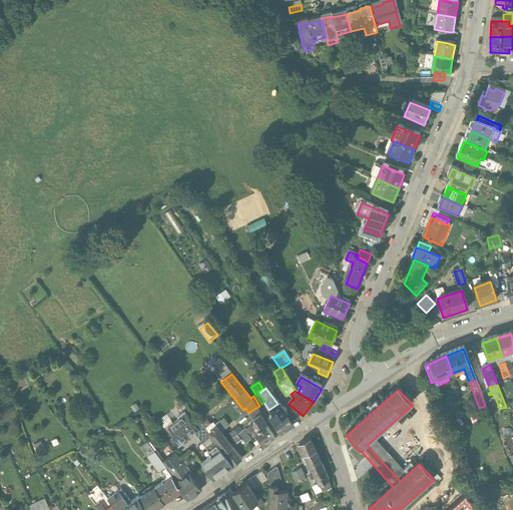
[(278,404),(269,410),(273,417),(270,419),(272,422),(275,426),(287,416),(278,404)]
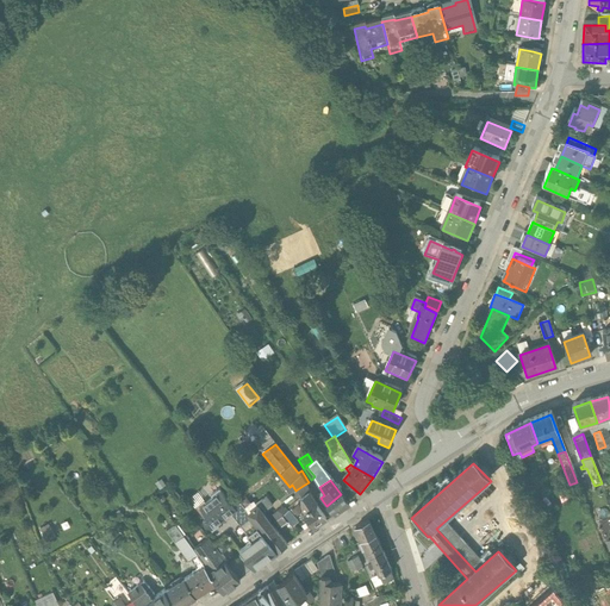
[(232,508),(222,494),(221,494),(219,492),(211,498),(212,500),(199,511),(207,520),(203,523),(210,532),(211,532),(212,535),(219,529),(217,526),(231,517),(236,513),(232,508)]
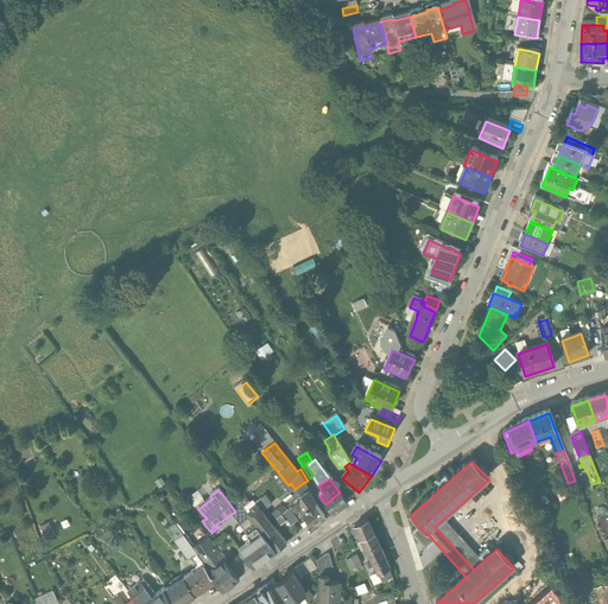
[(316,504),(306,493),(301,498),(302,507),(305,512),(302,514),(311,528),(327,517),(316,504)]
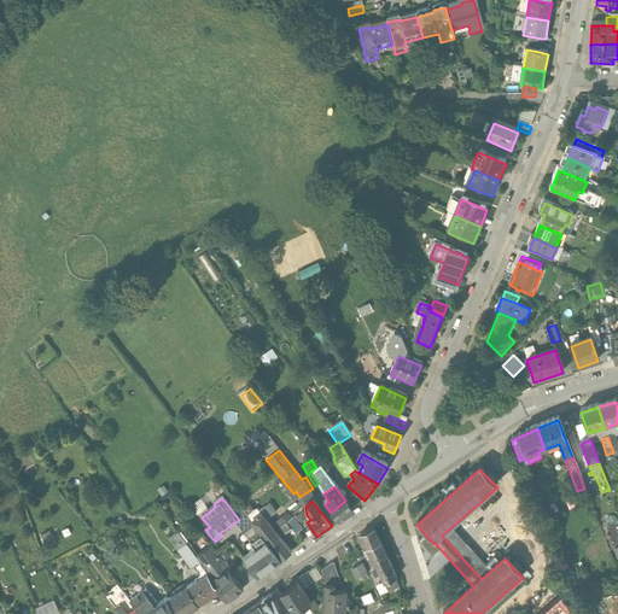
[(354,512),(345,501),(331,513),(338,521),(354,512)]
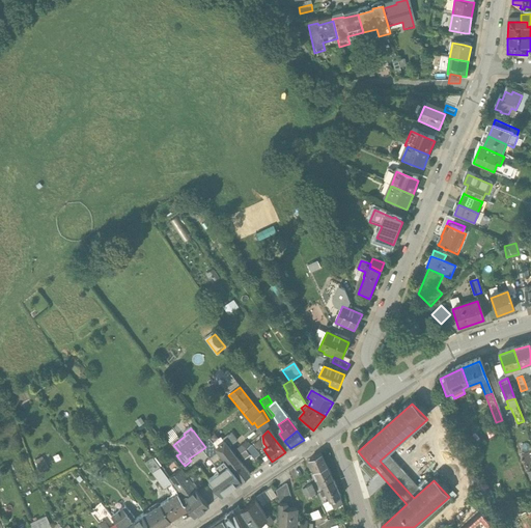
[(231,436),(222,442),(224,445),(217,450),(229,467),(238,461),(228,449),(238,443),(231,436)]
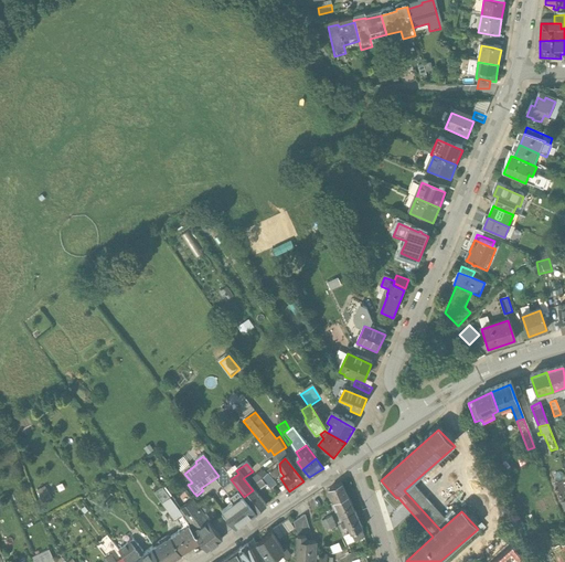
[(302,469),(299,465),(294,469),(304,481),(309,477),(302,469)]
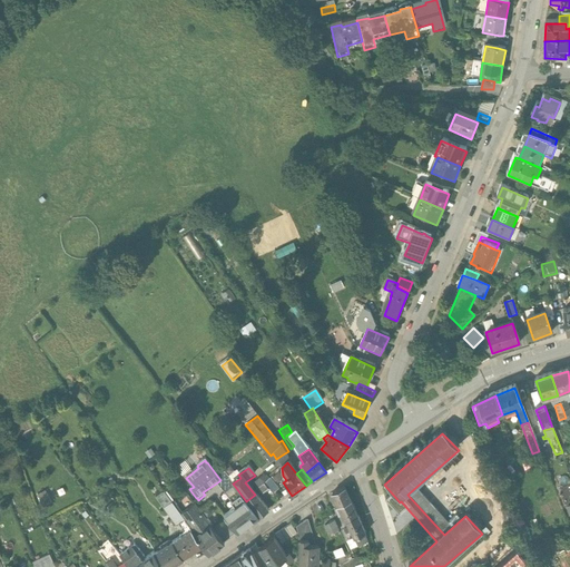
[(223,471),(217,476),(220,480),(216,484),(225,496),(235,488),(232,484),(233,484),(223,471)]
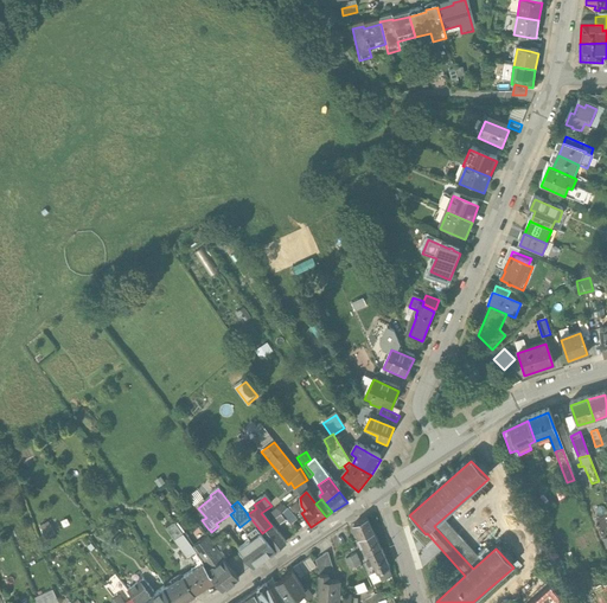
[(281,517),(275,510),(273,511),(275,512),(270,517),(275,523),(281,517)]
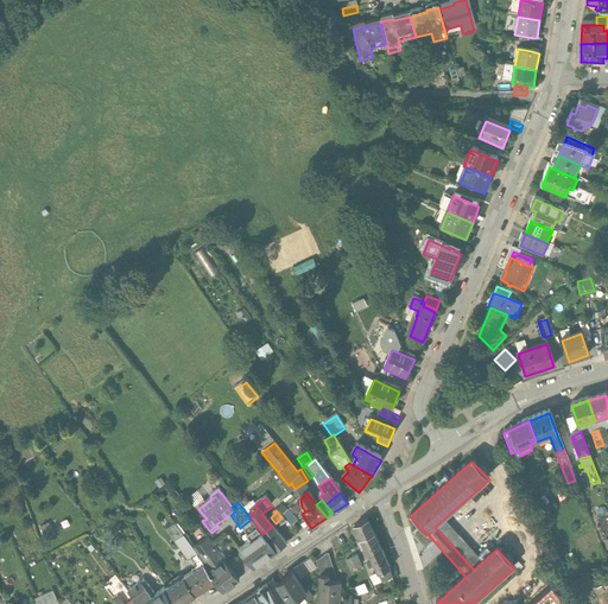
[(282,517),(276,523),(278,527),(283,523),(285,526),(287,523),(282,517)]
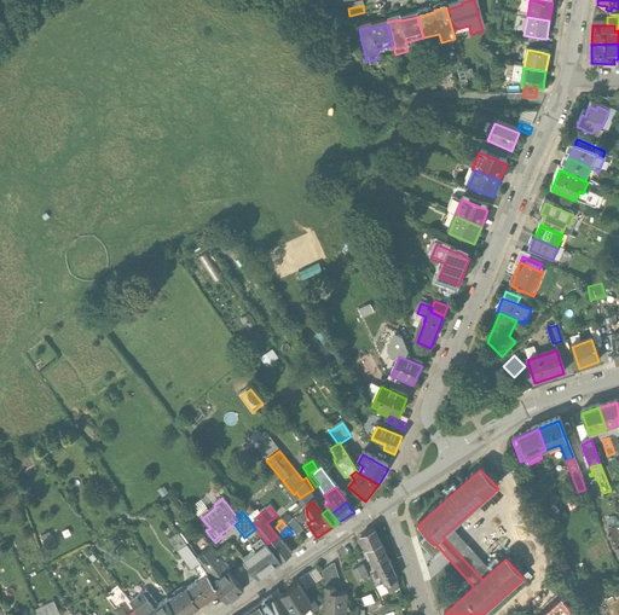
[(259,580),(281,563),(267,544),(255,529),(244,538),(255,552),(244,561),(259,580)]
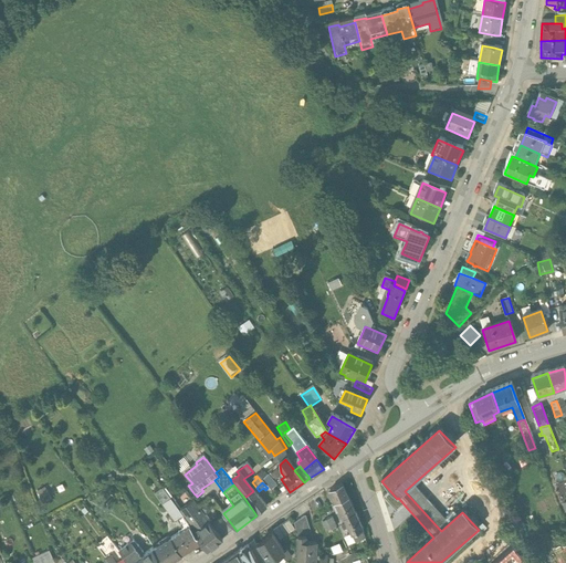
[(342,488),(331,494),(336,507),(348,501),(342,488)]
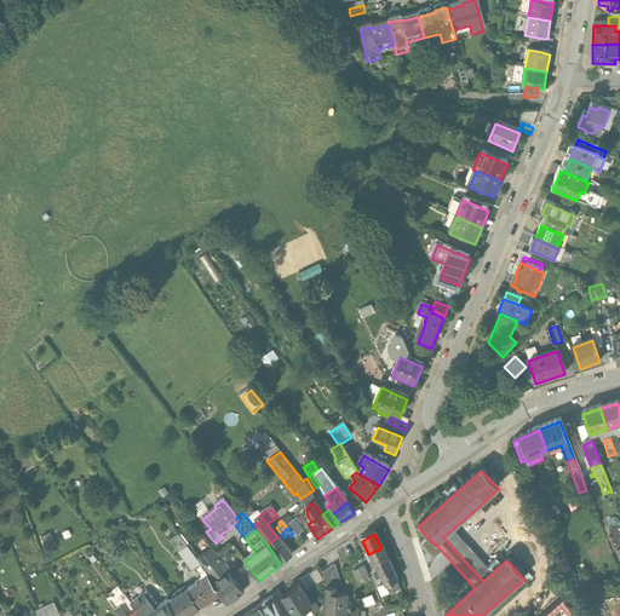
[(52,536),(44,540),(50,553),(58,550),(52,536)]
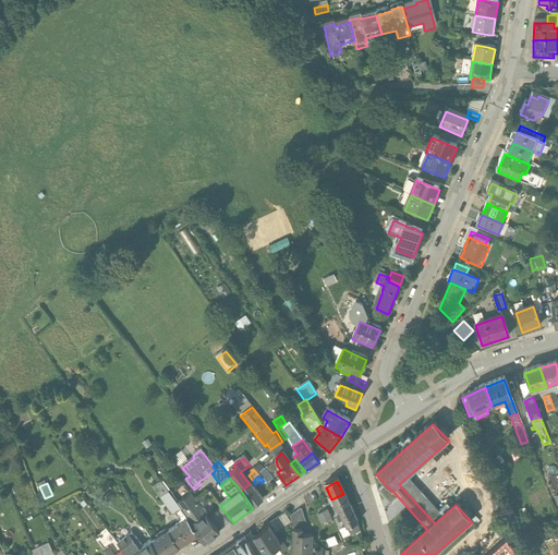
[(263,503),(250,484),(241,491),(253,508),(254,509),(263,503)]
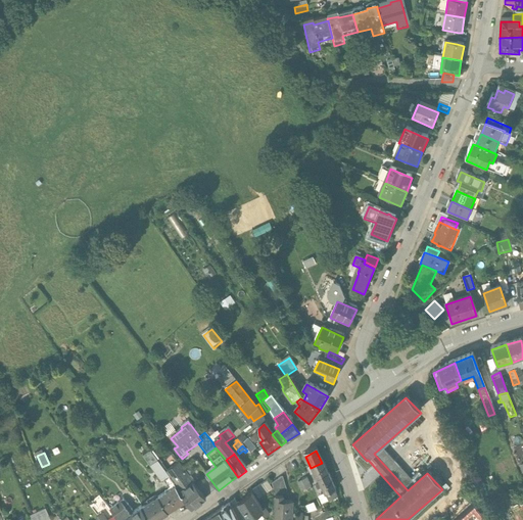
[(173,483),(165,473),(158,463),(150,468),(160,483),(162,481),(170,491),(157,500),(168,516),(187,503),(183,498),(182,497),(180,493),(173,483)]
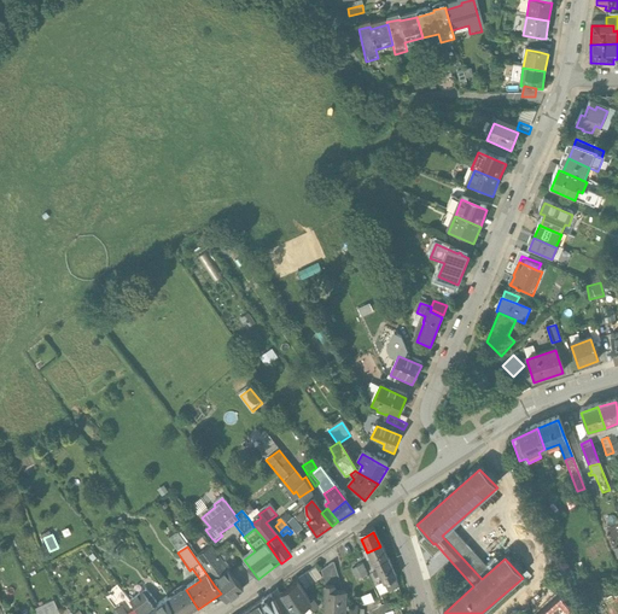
[(380,547),(367,553),(374,569),(377,568),(388,562),(380,547)]
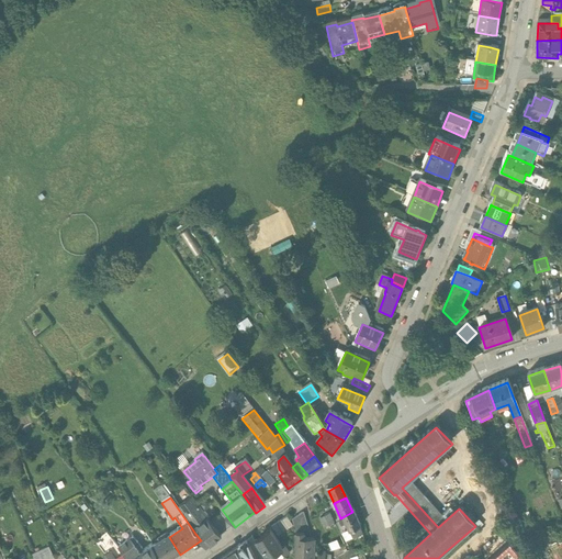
[(206,521),(191,500),(178,509),(186,520),(193,530),(198,527),(206,521)]
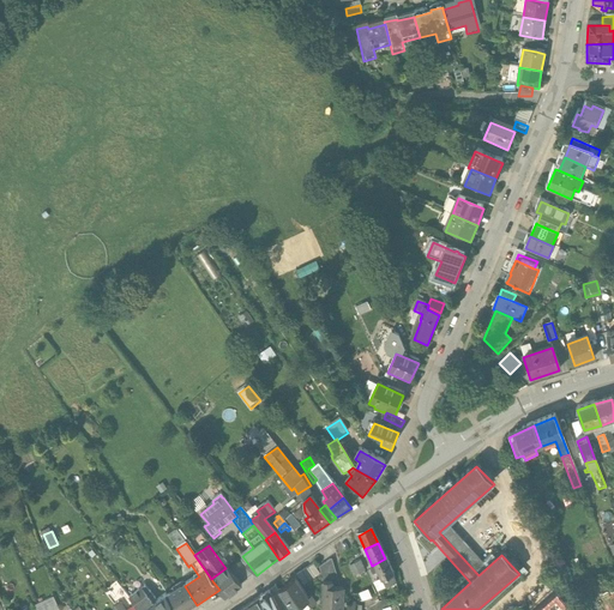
[(385,559),(374,565),(381,583),(393,577),(385,559)]
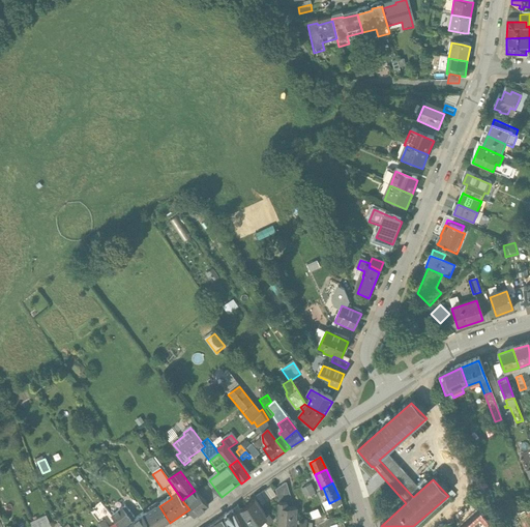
[(315,495),(311,486),(305,489),(311,497),(315,495)]
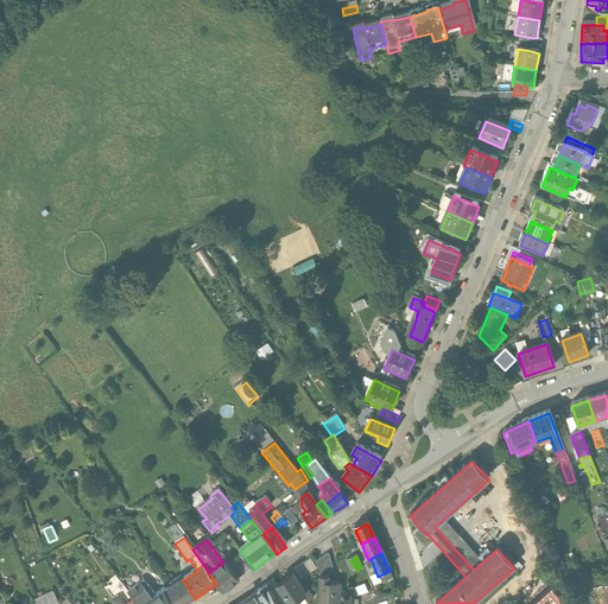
[(310,561),(293,572),(301,584),(317,572),(310,561)]
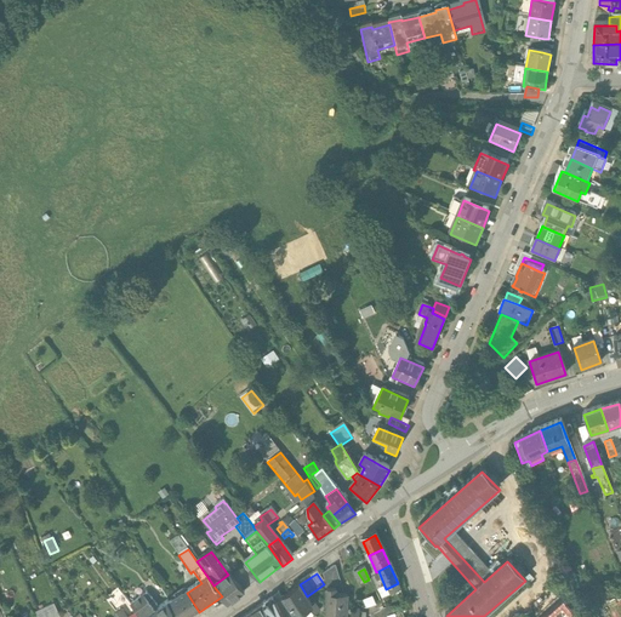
[(244,594),(228,575),(218,582),(222,587),(217,590),(222,596),(228,605),(244,594)]
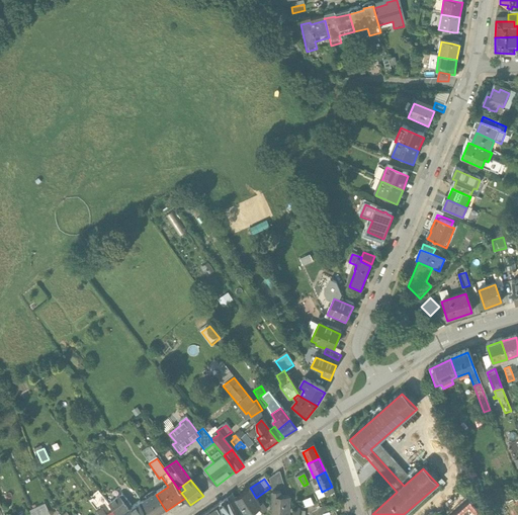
[(332,487),(322,492),(325,498),(334,494),(332,487)]
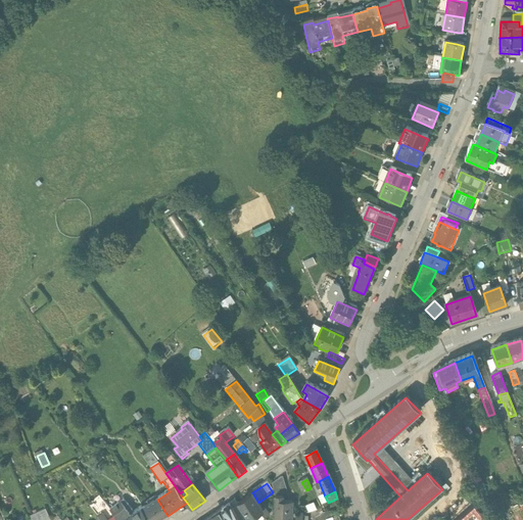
[(263,512),(250,495),(238,504),(248,519),(265,519),(269,517),(265,510),(263,512)]
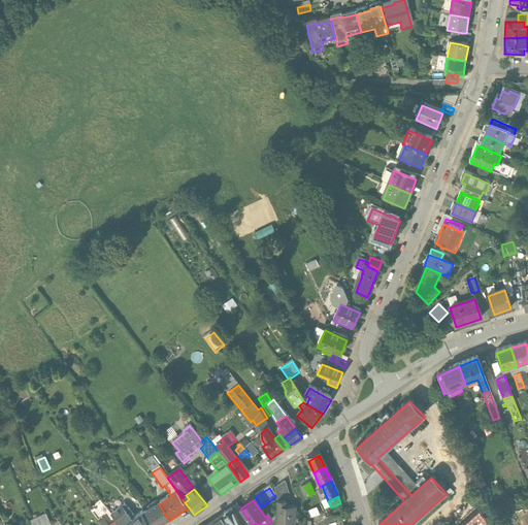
[(109,515),(100,502),(95,506),(104,519),(109,515)]
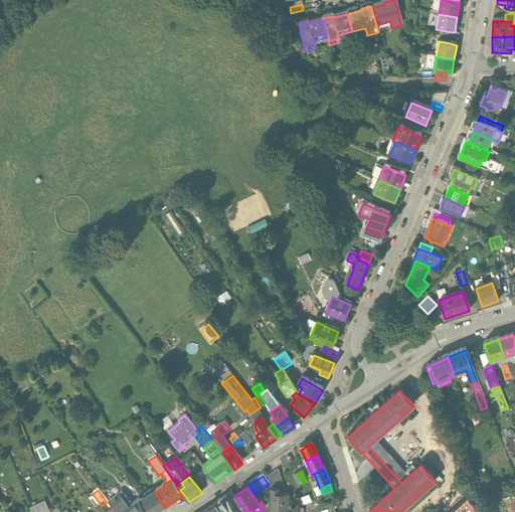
[(159,511),(165,508),(155,492),(141,501),(147,511),(159,511)]
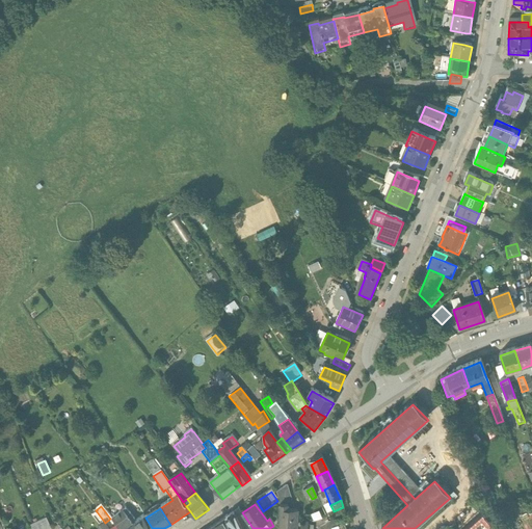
[(297,513),(287,513),(287,508),(280,508),(278,520),(297,520),(297,513)]
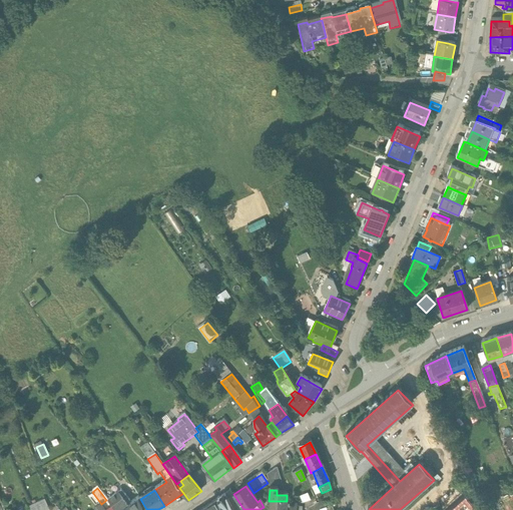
[(138,499),(131,505),(121,492),(107,501),(113,509),(146,509),(138,499)]
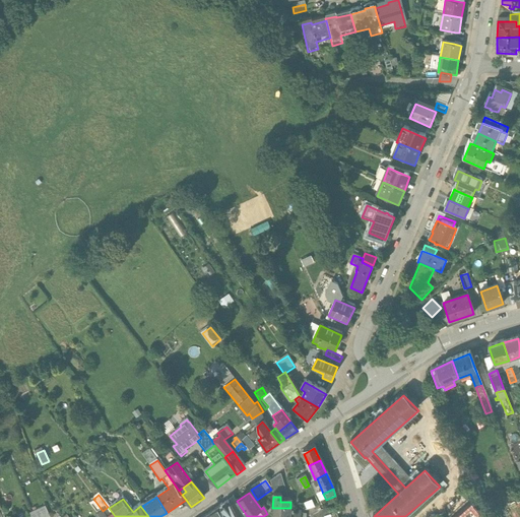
[(242,516),(233,499),(228,503),(236,516),(242,516)]
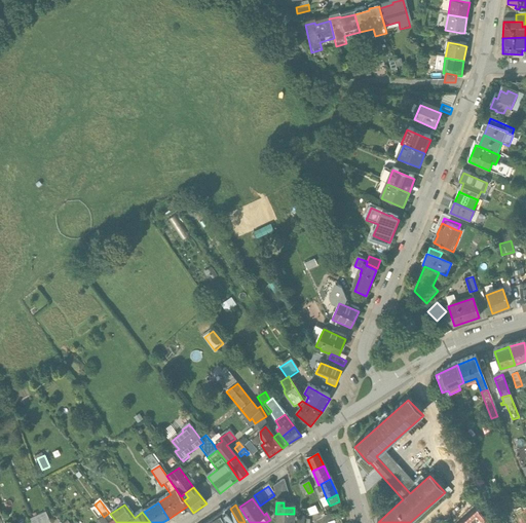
[(314,516),(322,513),(320,506),(311,509),(314,516)]
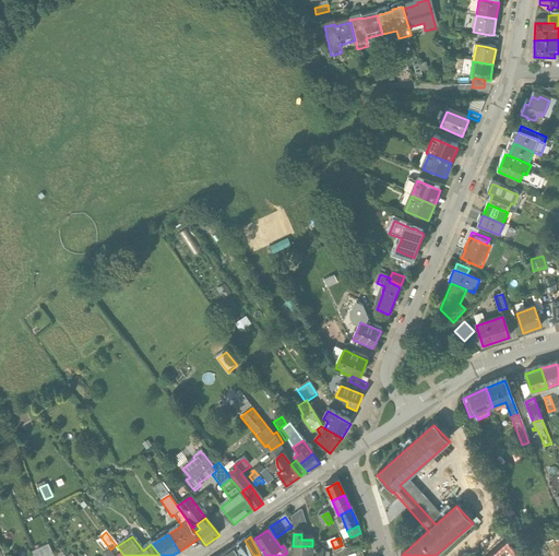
[(253,555),(245,541),(237,546),(241,555),(253,555)]
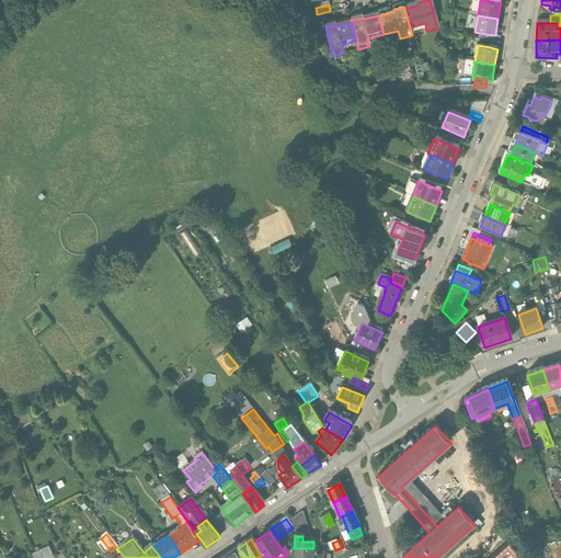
[(517,557),(507,545),(492,557),(517,557)]
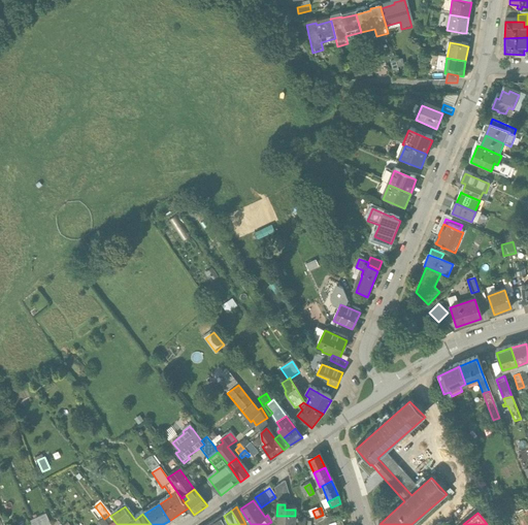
[(228,524),(224,516),(212,523),(213,524),(228,524)]
